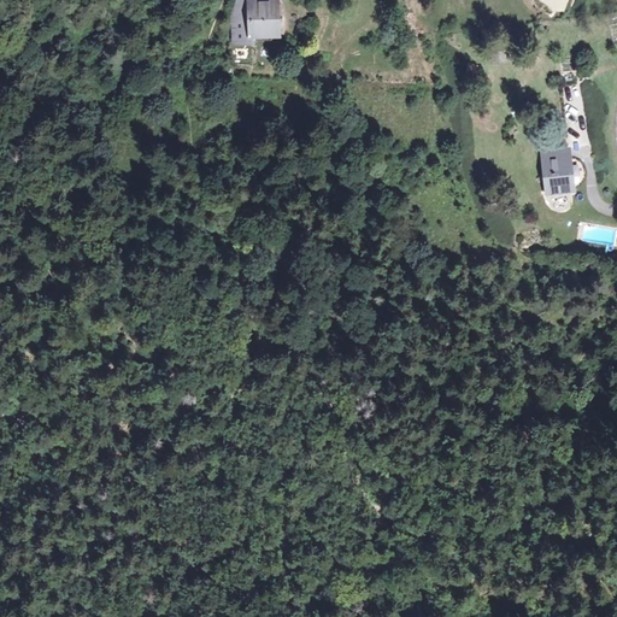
[(252,11),(238,11),(234,12),(235,22),(233,22),(238,46),(258,43),(257,35),(277,34),(274,0),(269,0),(263,1),(251,3),(252,11)]
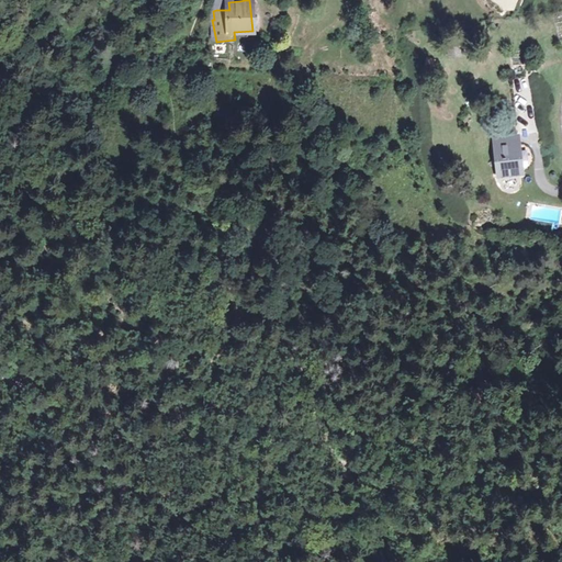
[(216,0),(216,10),(229,10),(228,2),(239,1),(238,0),(216,0)]
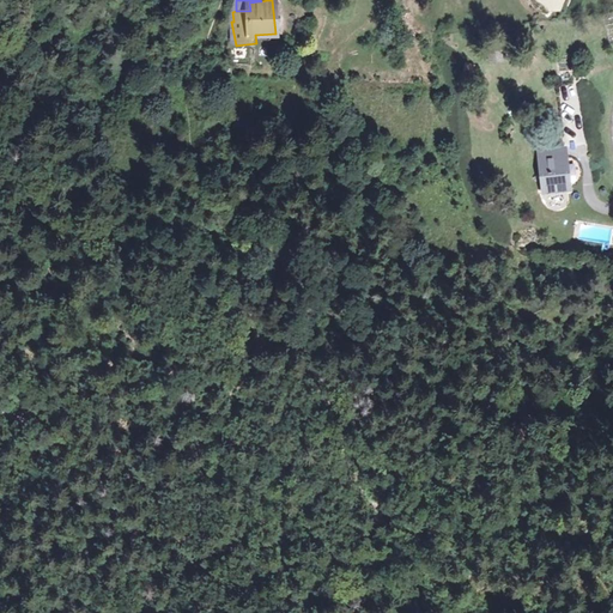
[(483,66),(503,64),(502,50),(481,53),(483,66)]
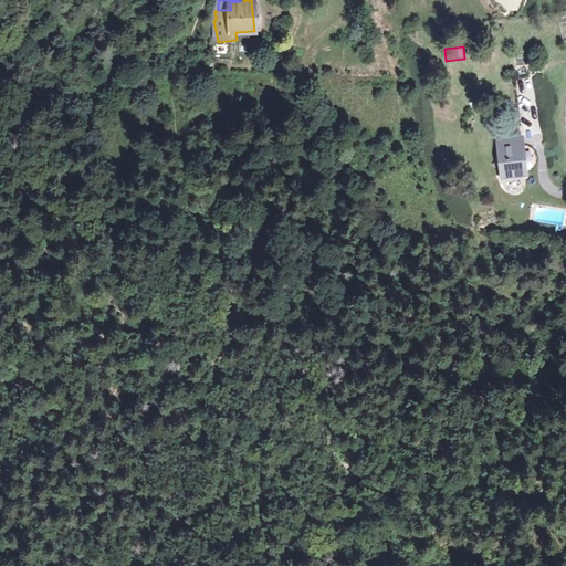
[(442,62),(430,59),(426,75),(437,79),(442,62)]
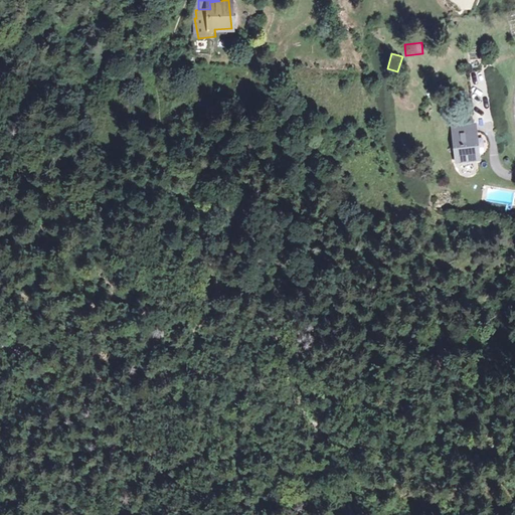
[(475,126),(453,129),(457,163),(478,161),(475,126)]
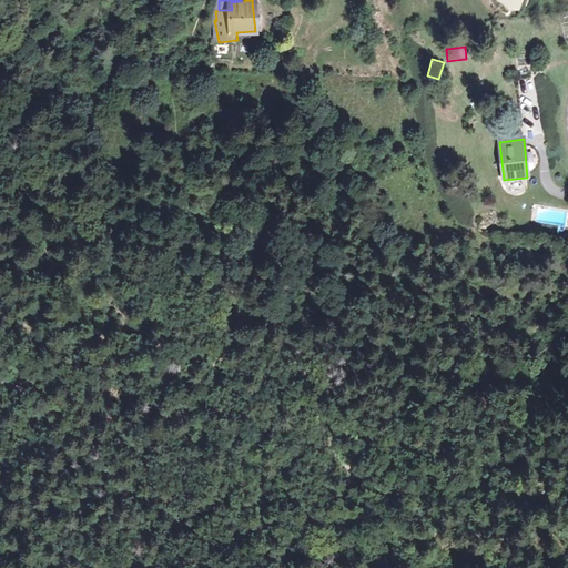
All buildings are outlined.
